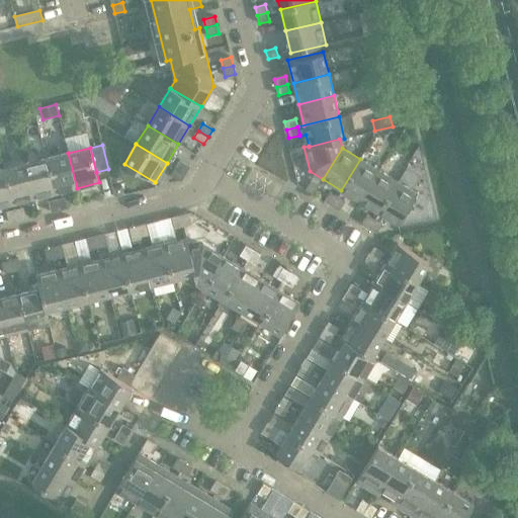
[(68,153),(47,158),(56,193),(77,188),(68,153)]
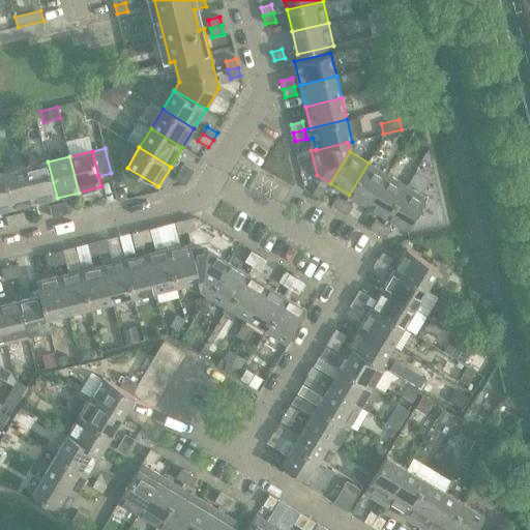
[(48,162),(26,167),(35,203),(57,198),(48,162)]
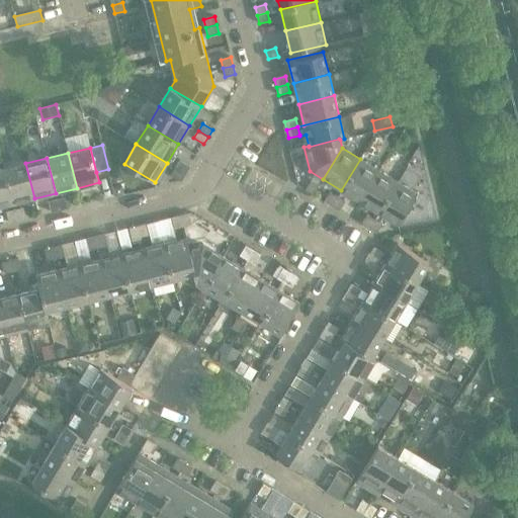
[(360,159),(341,190),(360,201),(379,171),(360,159)]
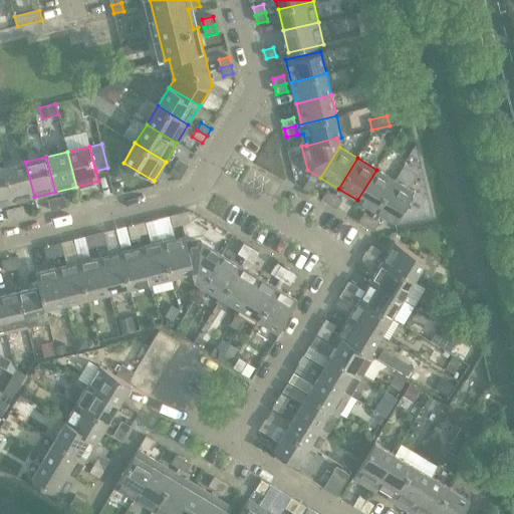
[(179,160),(174,167),(184,173),(189,166),(179,160)]
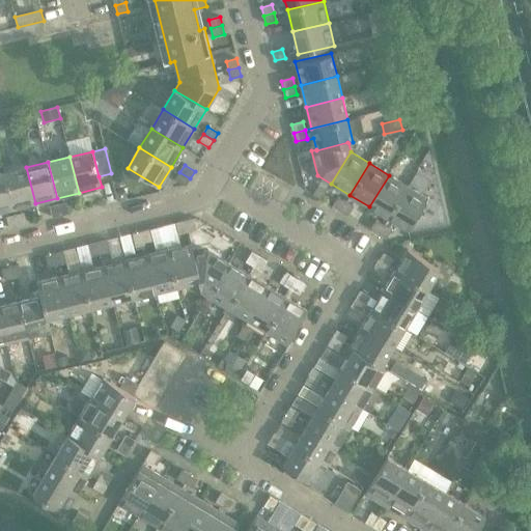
[(26,167),(4,173),(14,208),(35,203),(26,167)]
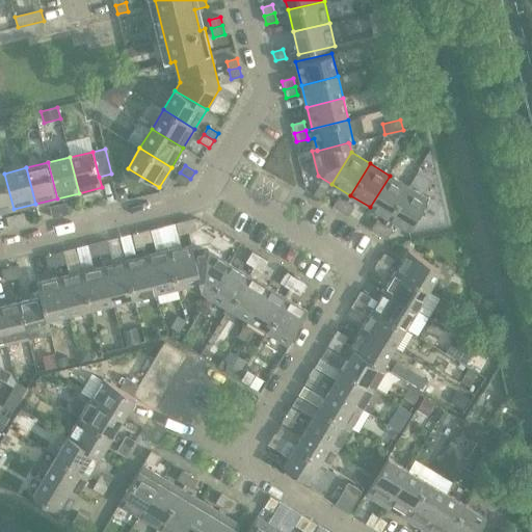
[(190,179),(180,173),(176,180),(186,186),(190,179)]
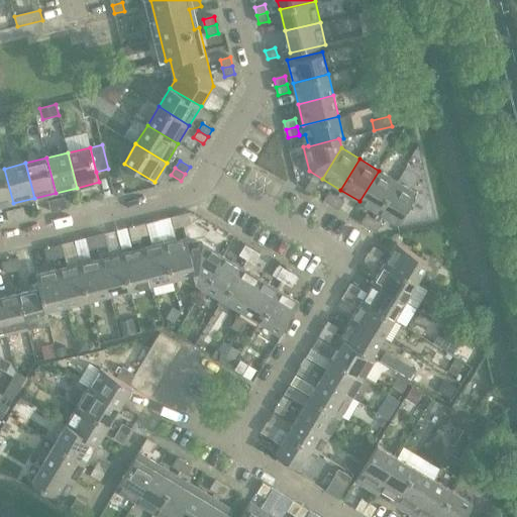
[(4,169),(0,169),(0,206),(13,203),(4,169)]
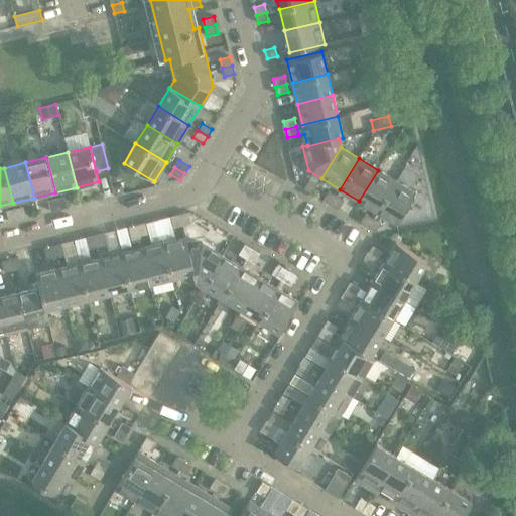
[(378,170),(359,201),(377,212),(396,181),(378,170)]
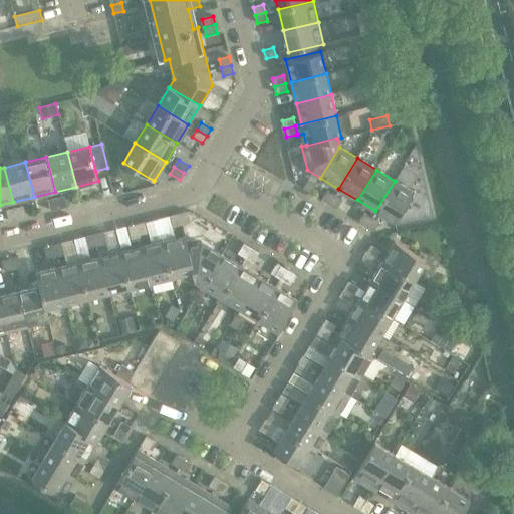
[(311,193),(316,184),(309,180),(303,188),(311,193)]
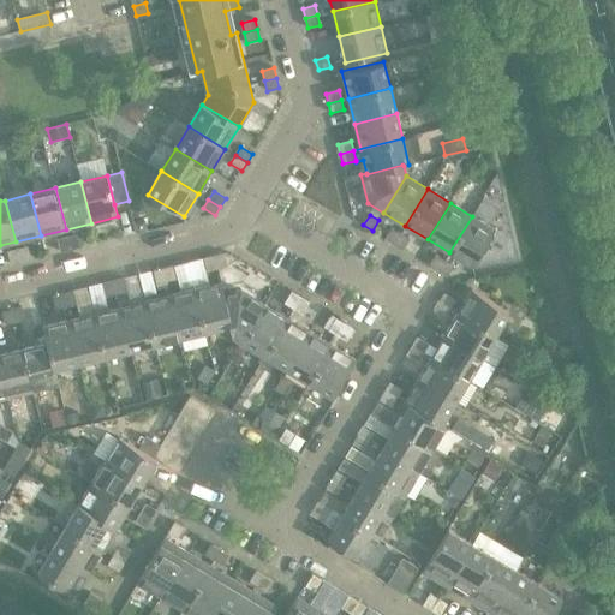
[(472,216),(449,252),(473,267),(496,231),(472,216)]
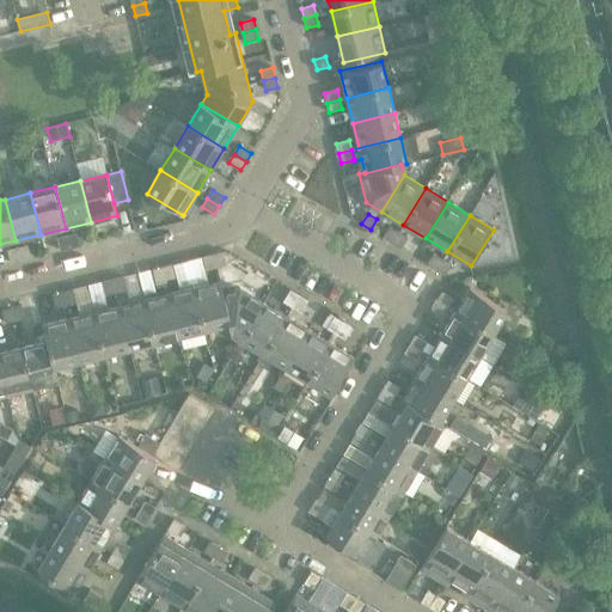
[(390,227),(384,238),(392,243),(399,232),(390,227)]
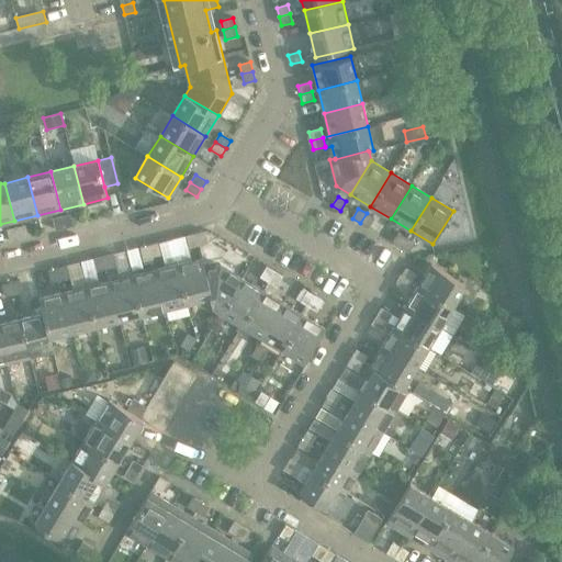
[(367,213),(360,223),(368,228),(374,218),(367,213)]
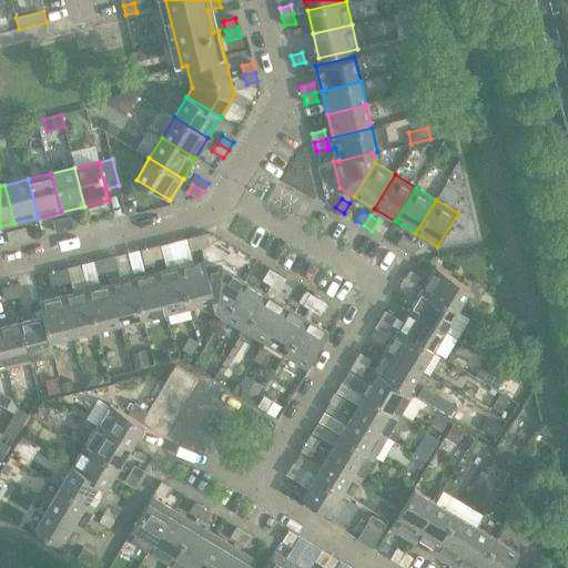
[(71,216),(62,219),(66,231),(74,229),(71,216)]
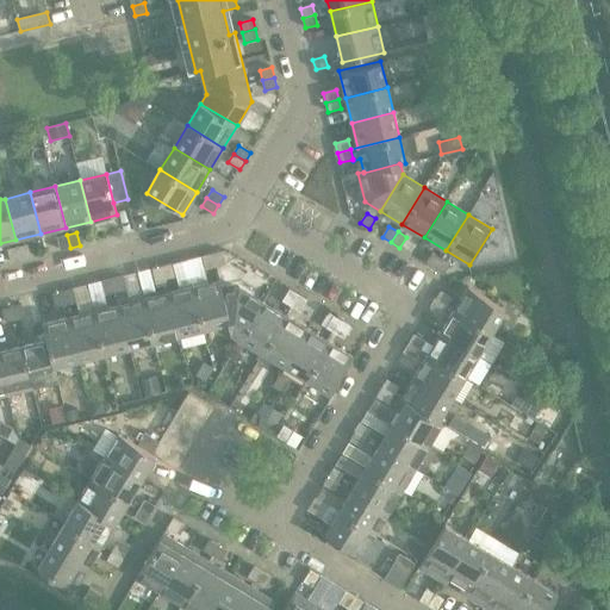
[(67,235),(57,237),(61,250),(70,248),(67,235)]
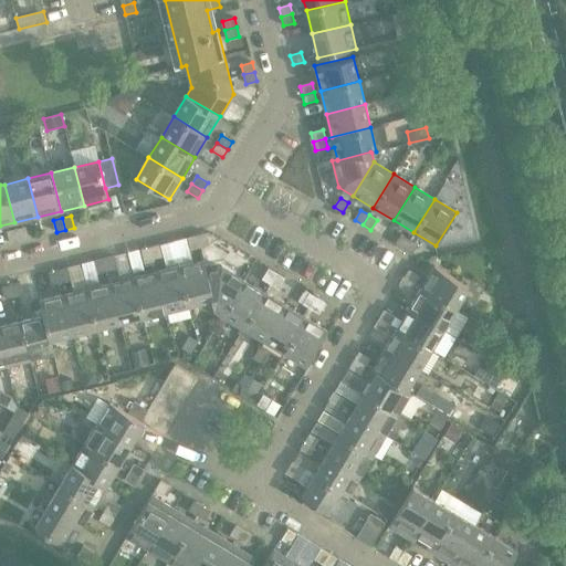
[(25,227),(17,229),(20,241),(29,239),(25,227)]
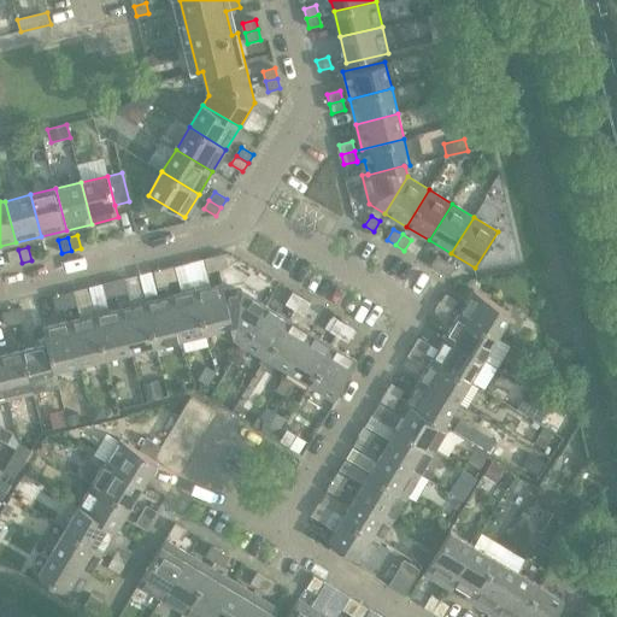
[(18,250),(7,252),(11,265),(22,263),(18,250)]
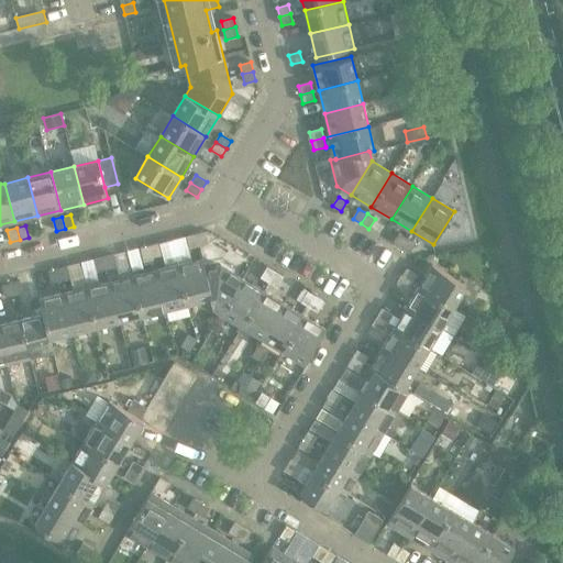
[(205,232),(196,234),(199,246),(208,244),(205,232)]
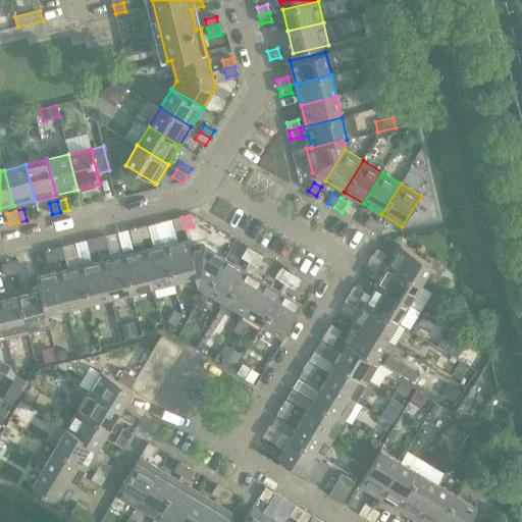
[(365,225),(372,230),(377,221),(370,216),(365,225)]
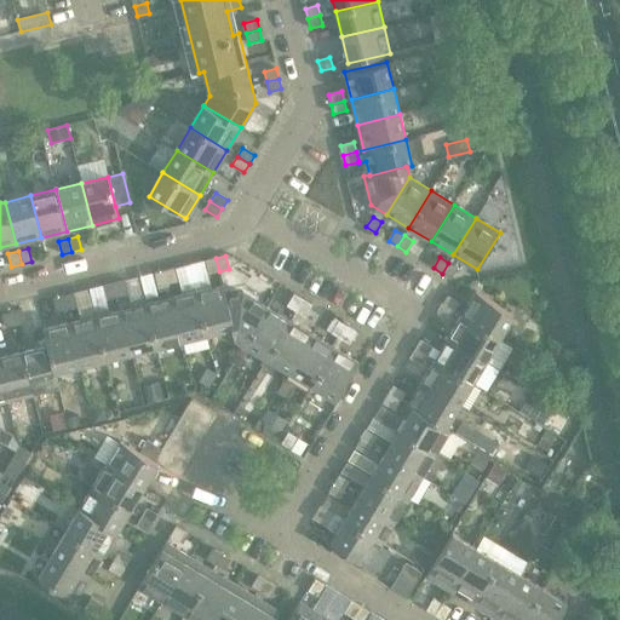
[(216,258),(206,260),(210,274),(219,271),(216,258)]
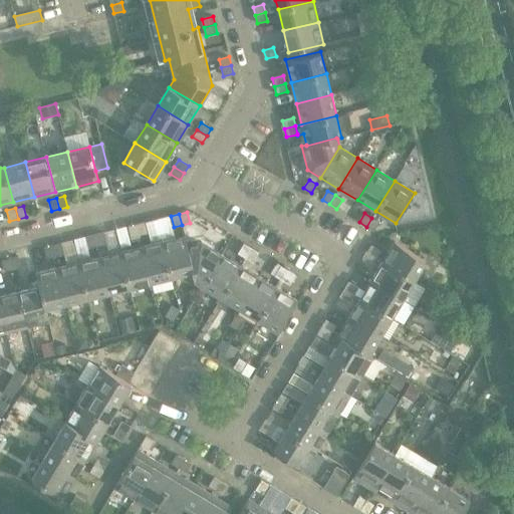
[(371,218),(366,227),(373,231),(379,222),(371,218)]
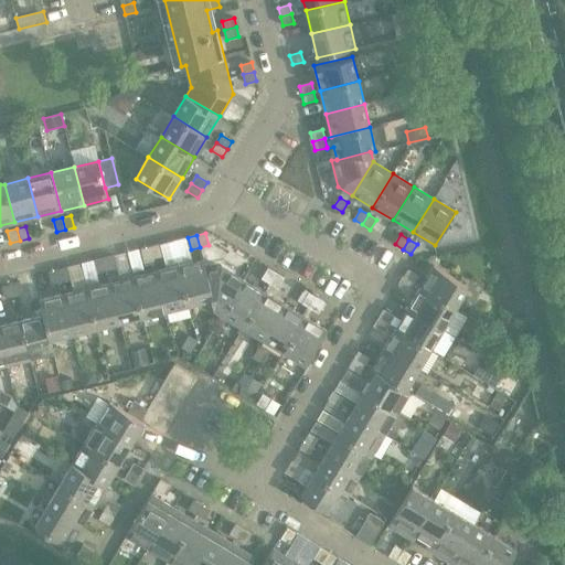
[(159,244),(150,246),(153,258),(162,256),(159,244)]
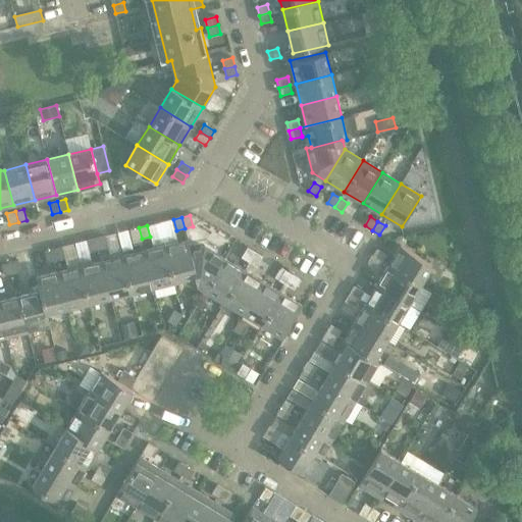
[(139,227),(131,229),(133,241),(142,239),(139,227)]
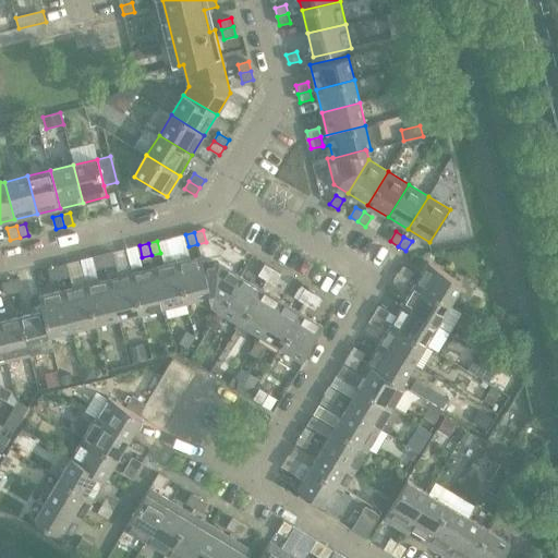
[(111,252),(102,255),(106,267),(114,265),(111,252)]
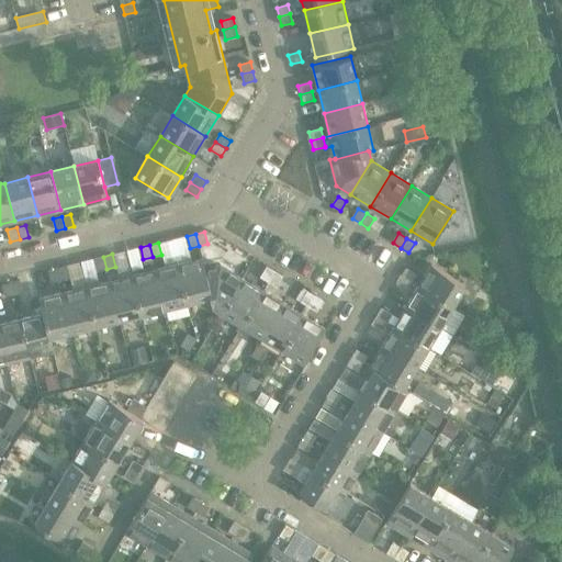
[(103,257),(94,259),(98,271),(107,269),(103,257)]
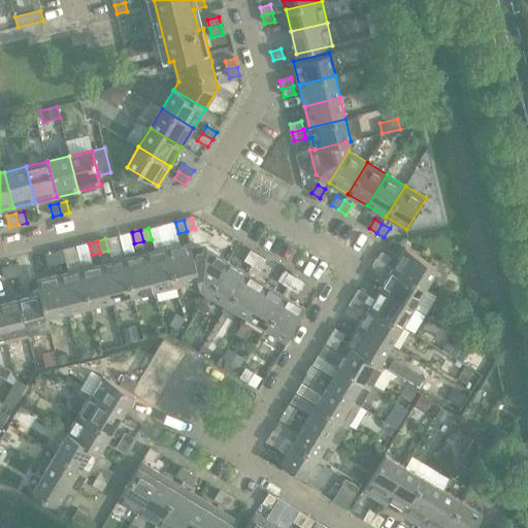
[(191,242),(167,249),(176,284),(198,278),(192,253),(193,253),(191,242)]
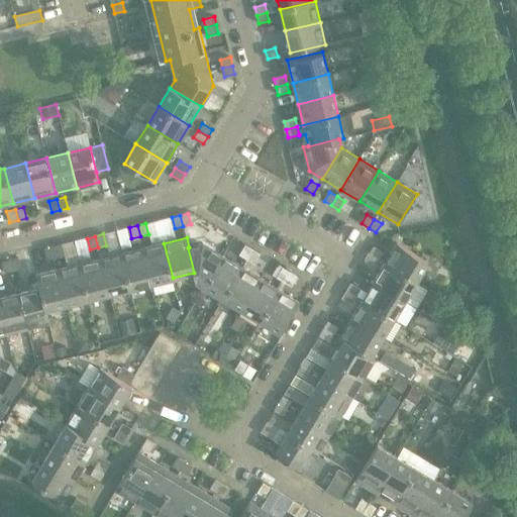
[(164,243),(143,248),(151,284),(173,278),(164,243)]
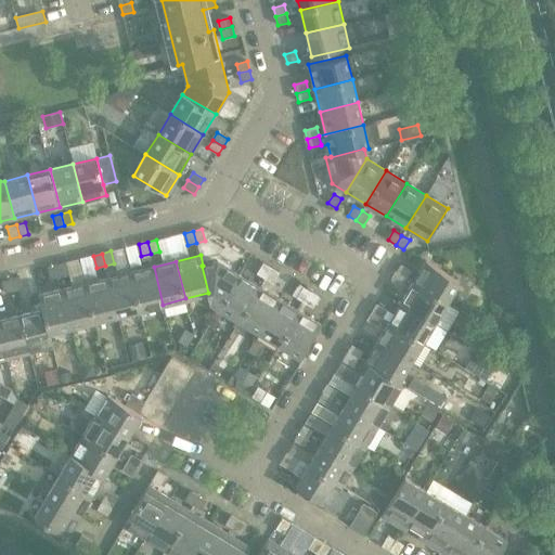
[(217,261),(203,266),(202,266),(208,293),(210,302),(220,308),(240,275),(217,261)]
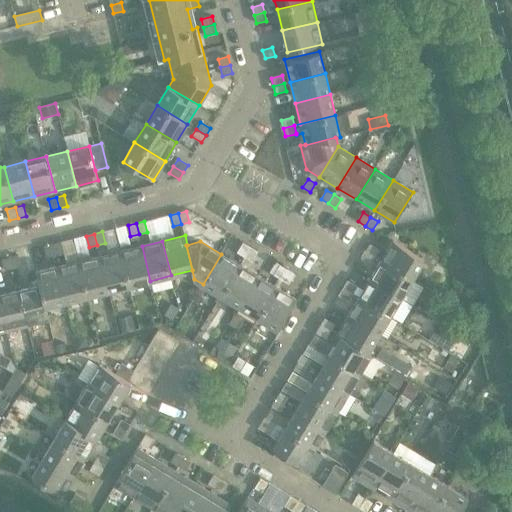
[(393,241),(382,261),(412,279),(424,260),(393,241)]
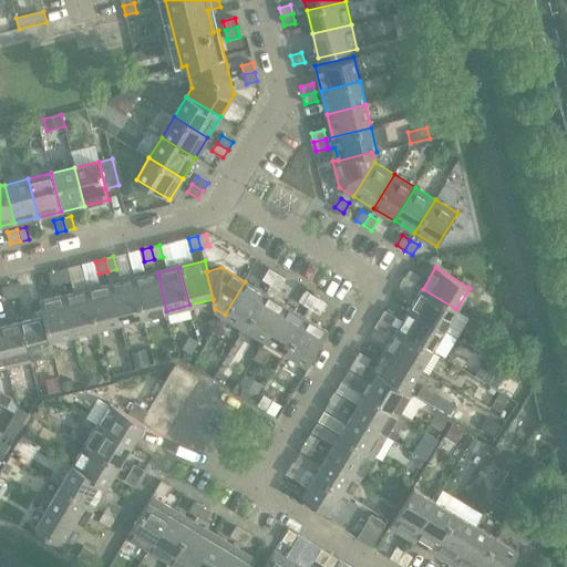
[(68,268),(58,270),(61,282),(70,280),(68,268)]
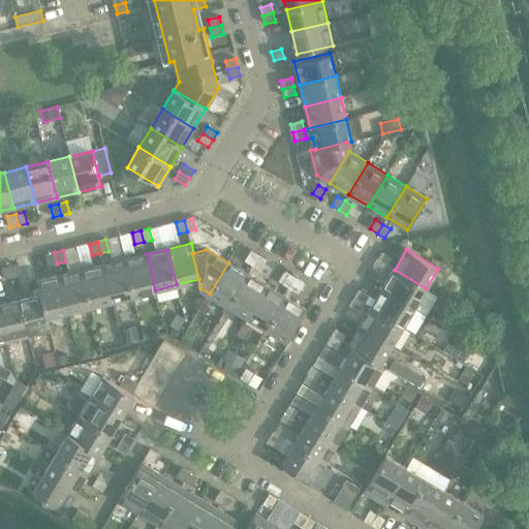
[(251,250),(245,261),(254,267),(261,256),(251,250)]
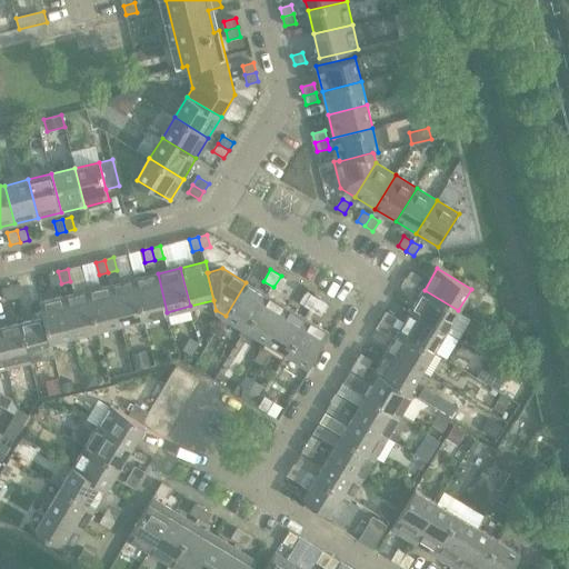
[(58,271),(49,273),(52,286),(61,283),(58,271)]
